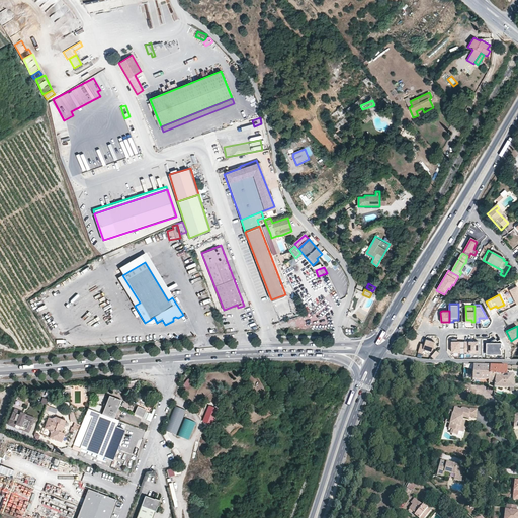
[(457,338),(451,339),(452,351),(460,351),(460,353),(464,353),(464,352),(464,341),(457,341),(457,338)]
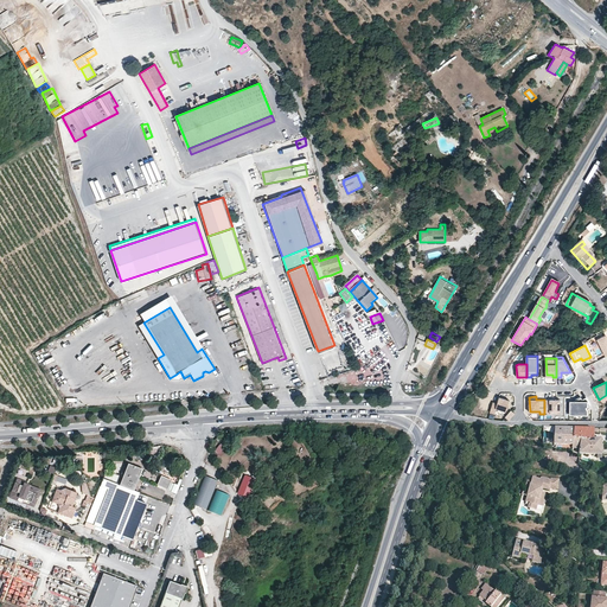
[(510,401),(499,397),(497,403),(493,402),(490,413),(496,414),(497,409),(506,411),(510,401)]
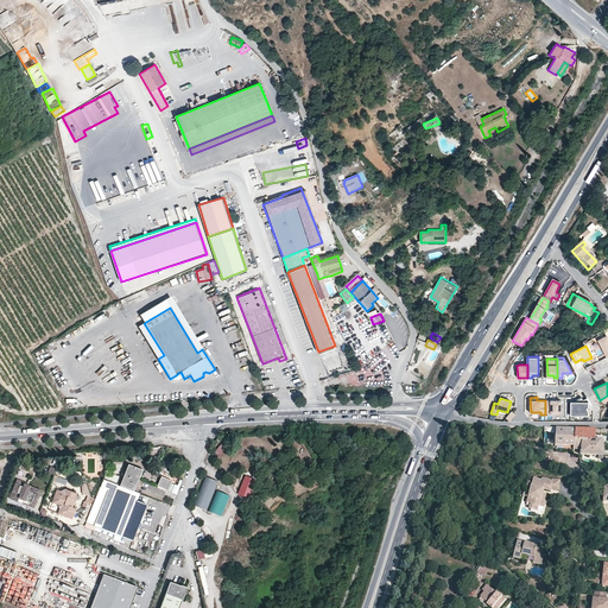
[(591,406),(587,398),(583,400),(582,398),(576,401),(576,403),(572,403),(572,409),(572,416),(576,416),(589,416),(589,411),(588,409),(591,406)]
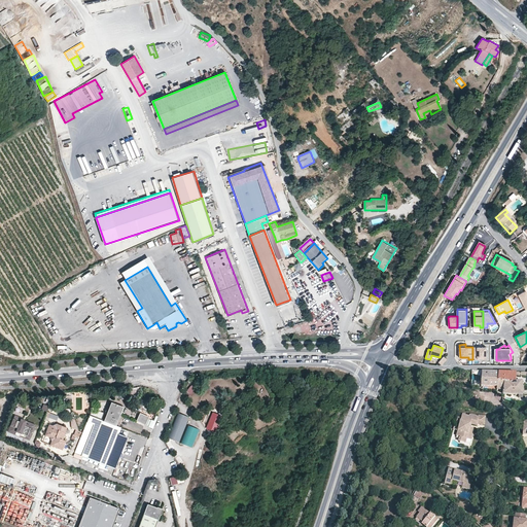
[(486,347),(472,347),(472,358),(487,358),(486,347)]
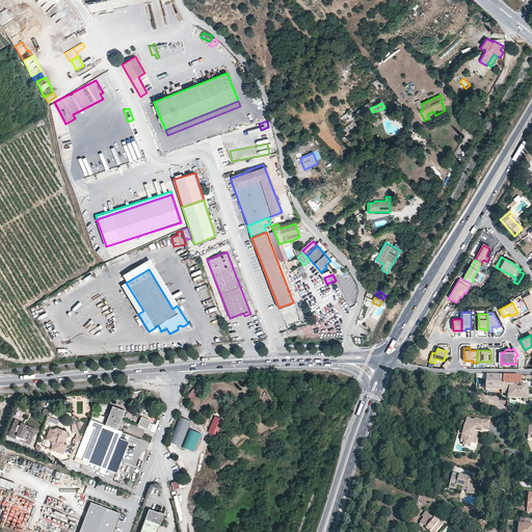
[(503,375),(486,375),(485,390),(502,391),(501,393),(508,394),(508,387),(502,387),(503,375)]
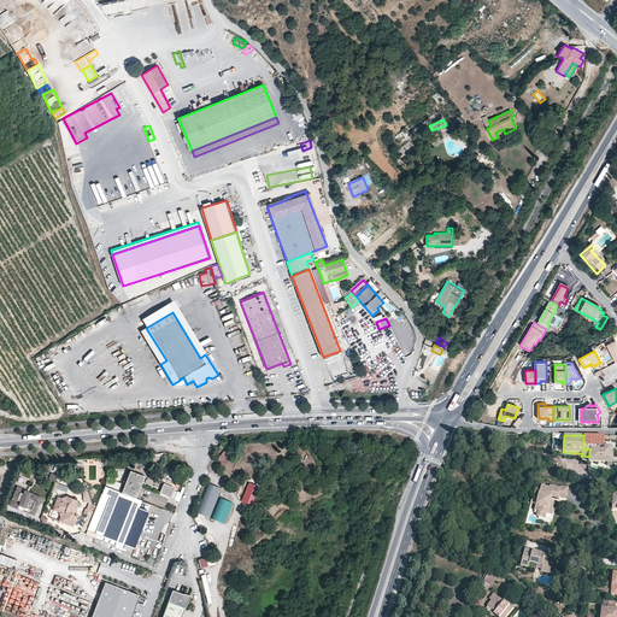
[(589,448),(589,457),(588,462),(613,463),(611,446),(604,446),(604,440),(616,441),(613,436),(583,435),(582,448),(589,448)]
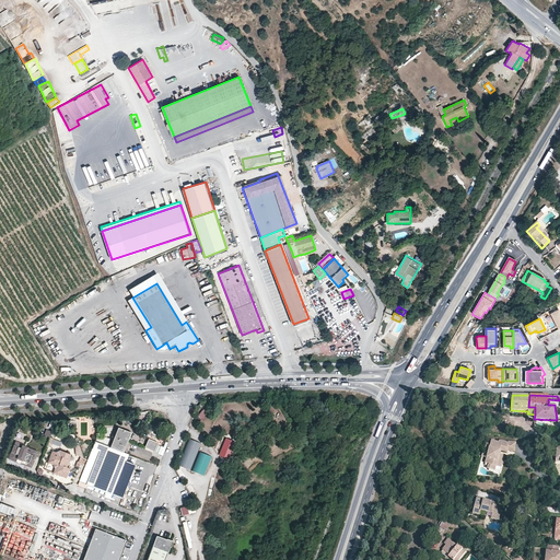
[(203,409),(198,416),(202,419),(208,412),(203,409)]
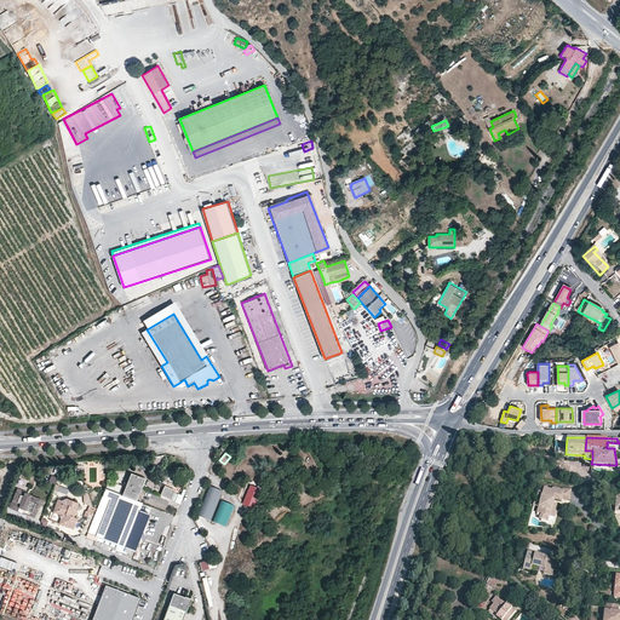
[(131,474),(122,495),(136,501),(144,480),(131,474)]
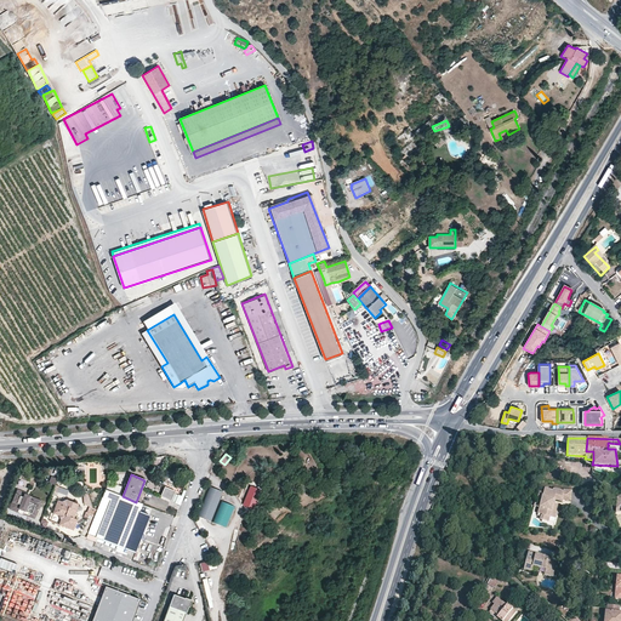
[(252,510),(261,490),(250,485),(241,505),(252,510)]
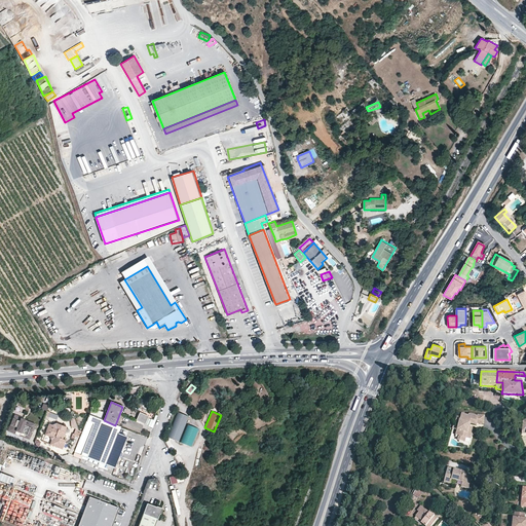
[(148,416),(140,412),(136,420),(144,424),(148,416)]
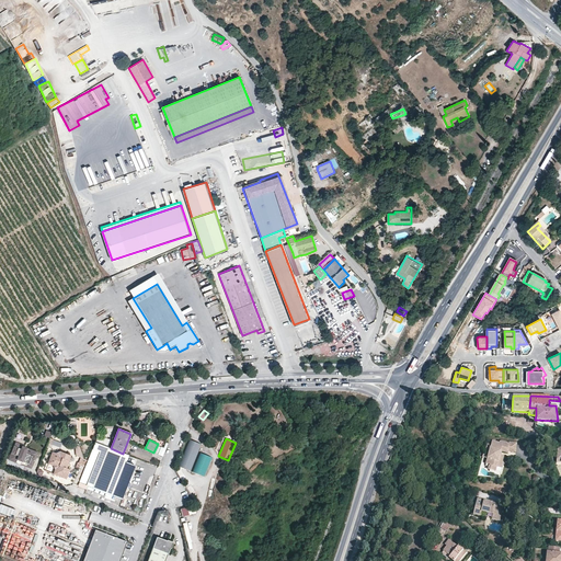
[(202,445),(190,441),(180,467),(192,471),(202,445)]
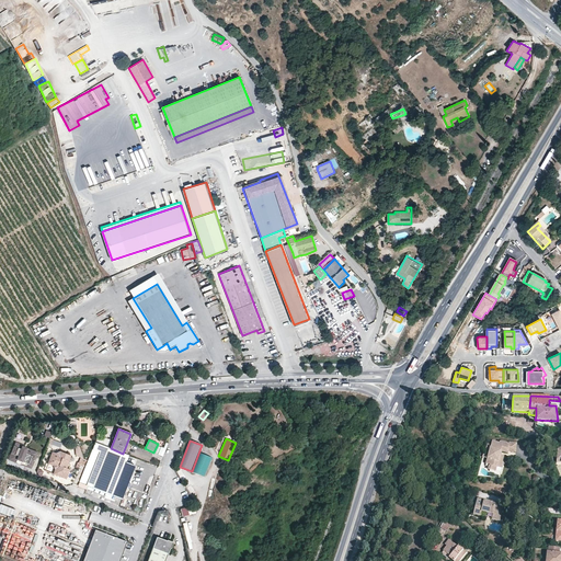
[(93,442),(76,491),(83,494),(86,492),(88,492),(86,495),(119,508),(127,488),(130,489),(132,485),(129,484),(136,466),(126,462),(129,456),(123,454),(111,448),(93,442)]
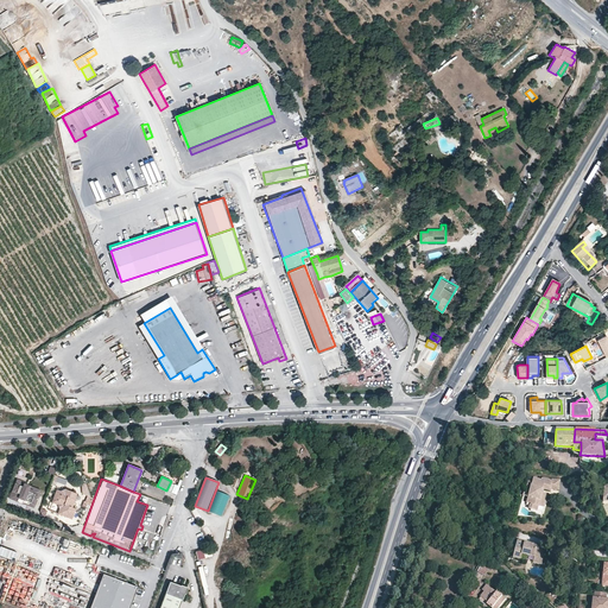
[(550,489),(551,481),(543,480),(542,479),(542,481),(533,479),(530,492),(529,498),(527,504),(531,505),(530,510),(537,511),(538,506),(544,507),(545,501),(544,501),(545,494),(542,493),(540,493),(540,488),(543,489),(549,491),(550,489)]
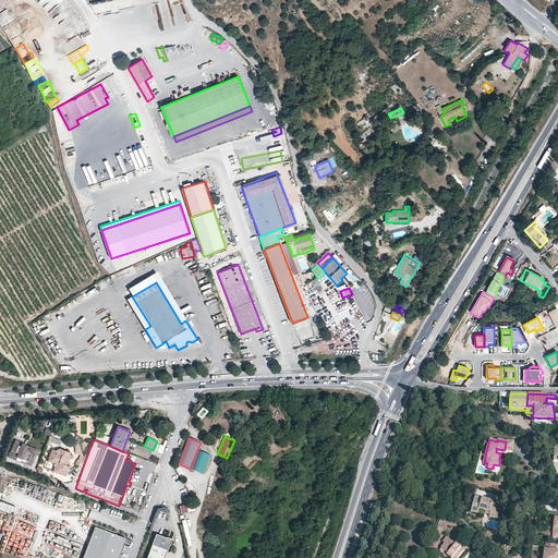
[(26,449),(36,452),(37,450),(24,445),(24,444),(15,440),(14,445),(23,448),(22,450),(25,451),(26,449)]
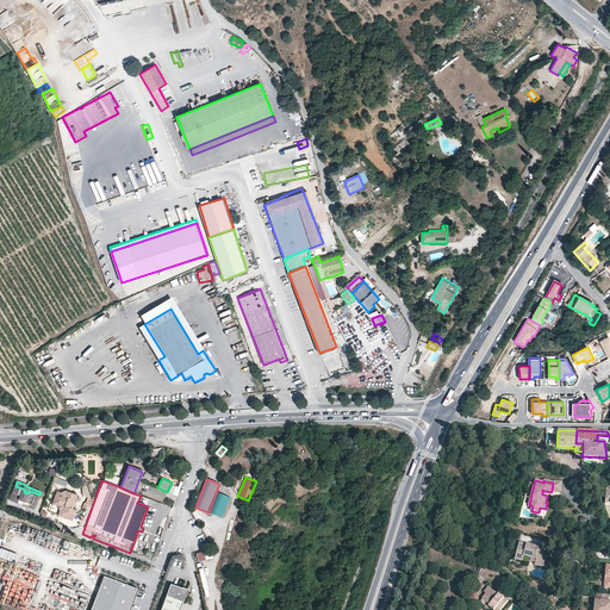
[(560,492),(561,483),(553,481),(553,483),(552,491),(560,492)]
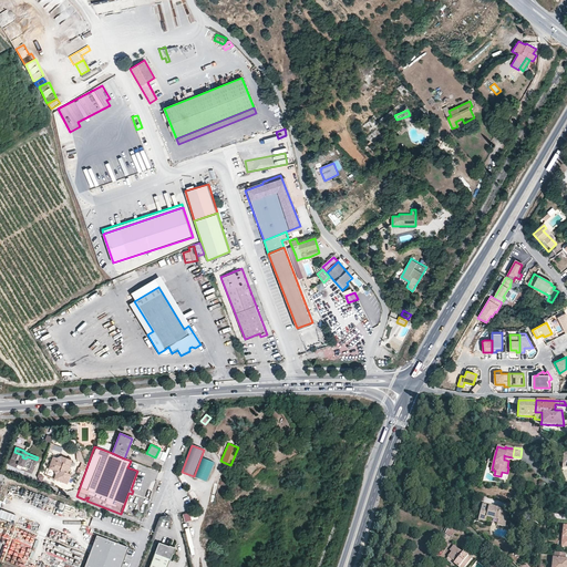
[(156,457),(164,461),(167,454),(158,451),(156,457)]
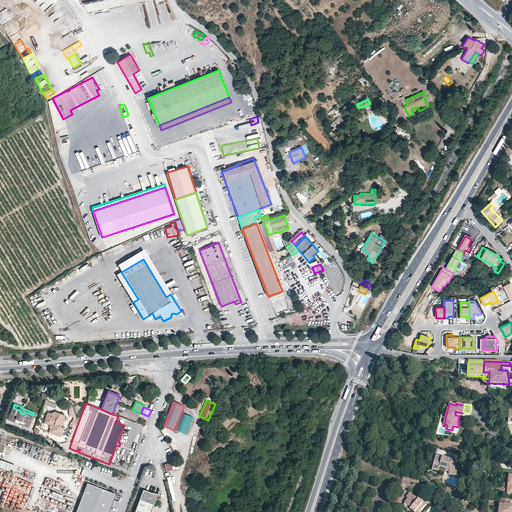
[(19,424),(28,428),(33,415),(24,412),(23,414),(20,413),(21,411),(13,408),(8,420),(15,422),(16,420),(20,421),(19,424)]
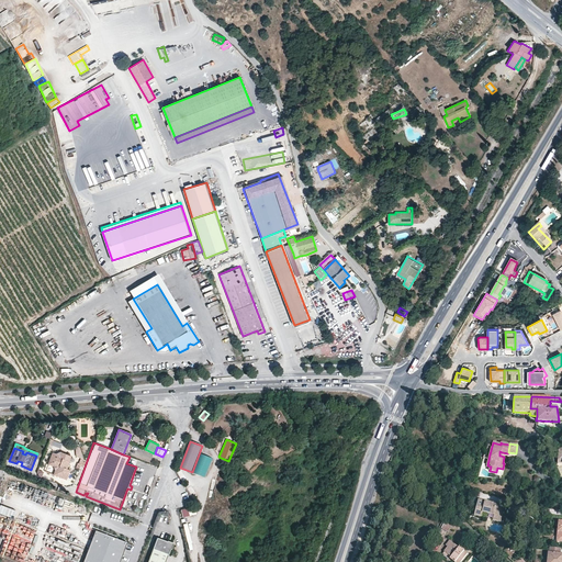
[(59,459),(51,456),(48,463),(58,467),(54,476),(65,480),(69,470),(66,469),(68,464),(66,463),(67,460),(68,461),(70,456),(62,452),(59,459)]
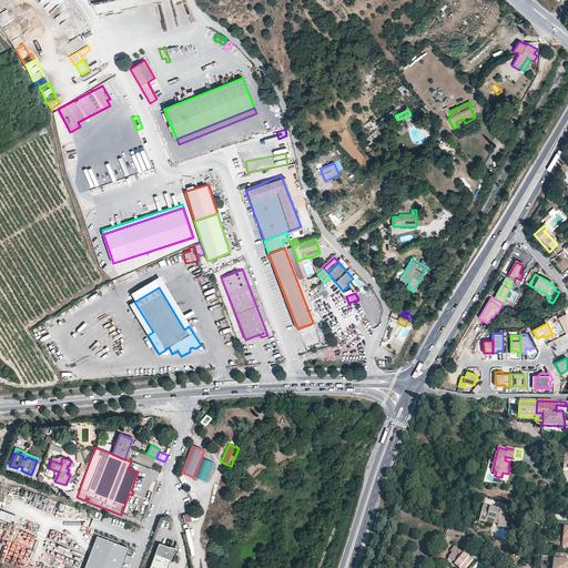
[(215,463),(203,458),(195,477),(208,482),(215,463)]
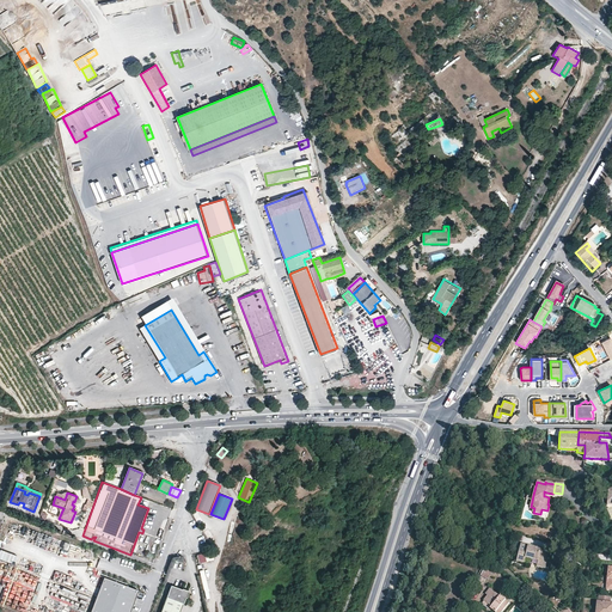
[(63,508),(53,505),(51,507),(57,508),(59,513),(56,518),(59,519),(63,508)]
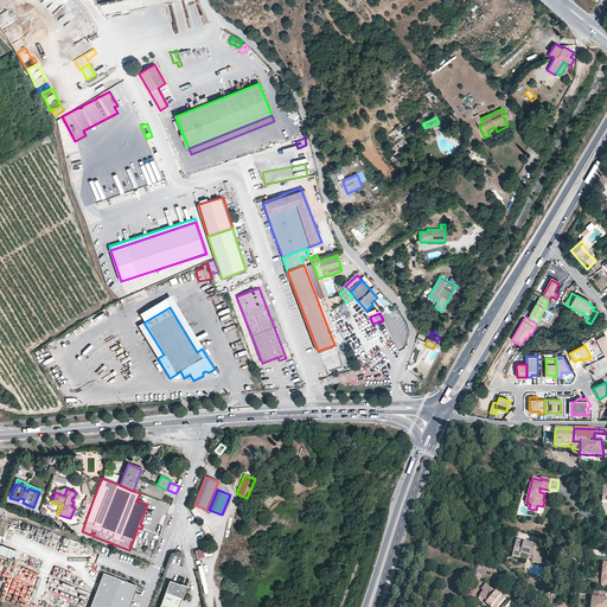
[(542,560),(545,548),(517,541),(512,557),(521,560),(522,555),(534,557),(542,560)]
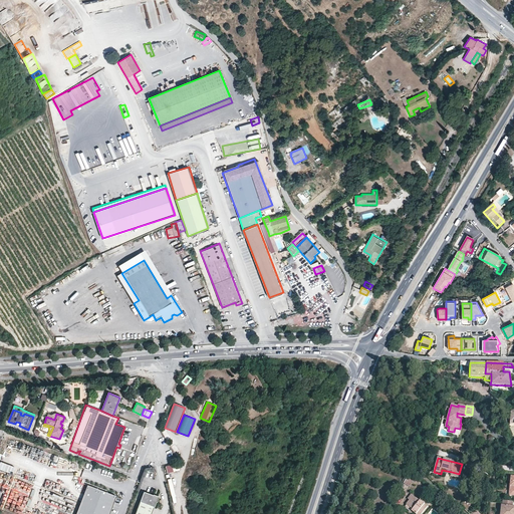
[(3,463),(0,470),(6,472),(9,465),(3,463)]
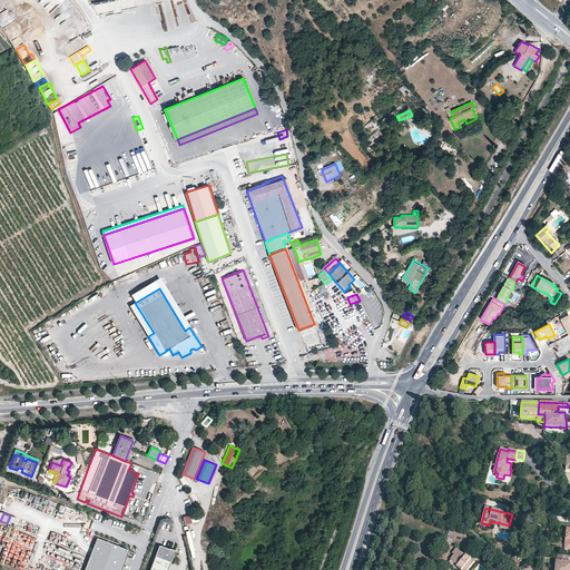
[(460,530),(452,526),(448,537),(454,540),(460,530)]
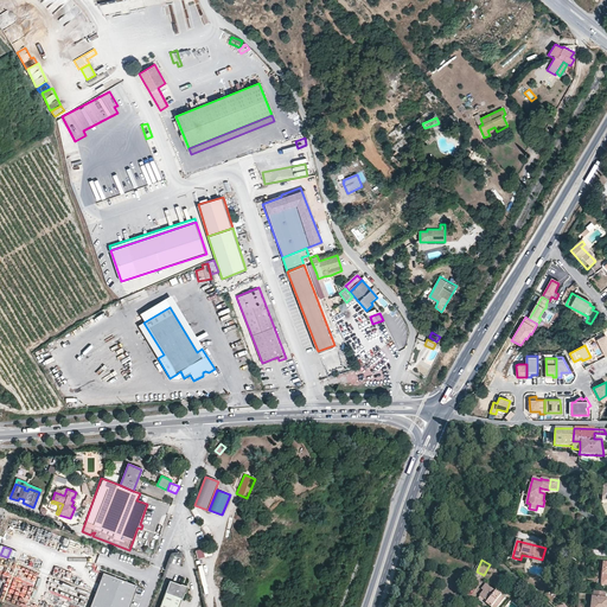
[(128,606),(136,585),(102,572),(89,606),(128,606)]
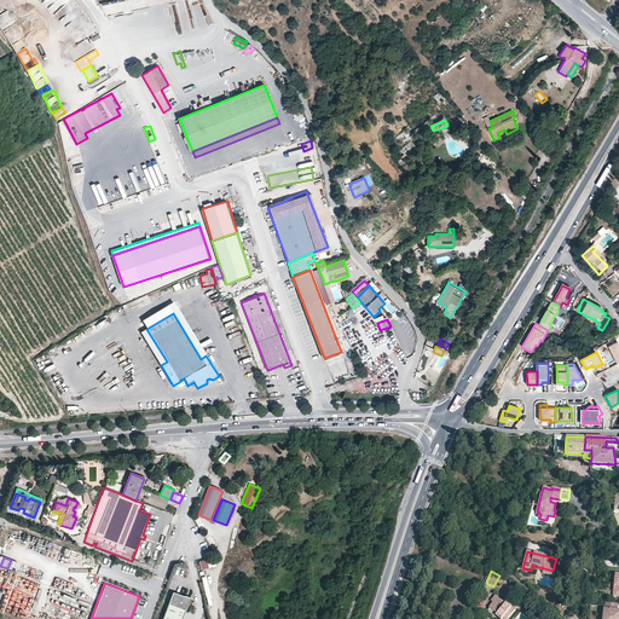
[(181,618),(190,599),(173,593),(162,618),(181,618)]
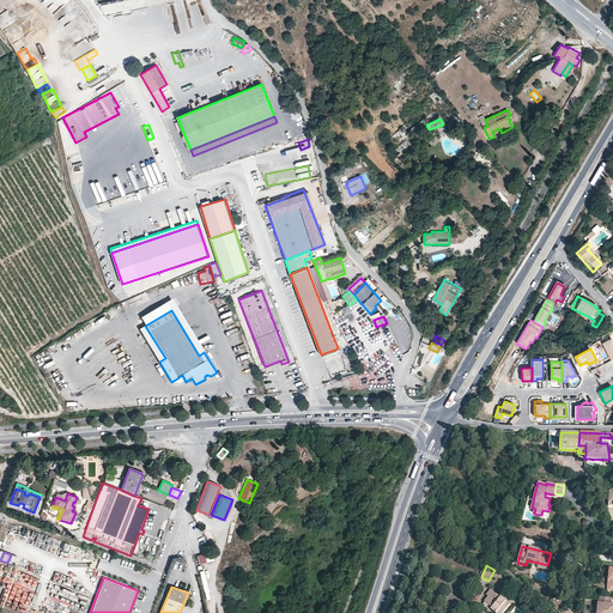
[(492,592),(487,598),(484,602),(491,608),(490,610),(495,612),(496,612),(497,612),(502,612),(510,604),(501,596),(499,598),(492,592)]
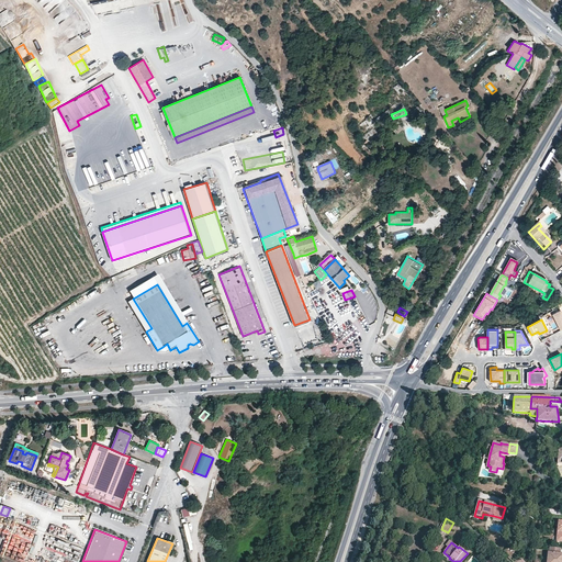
[(559,554),(560,549),(549,548),(549,552),(548,552),(547,561),(561,561),(561,554),(560,554),(559,554)]
